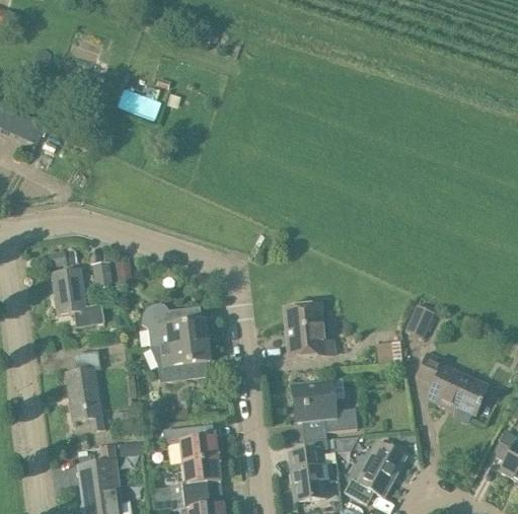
[(159,76),(157,83),(168,86),(170,80),(159,76)]
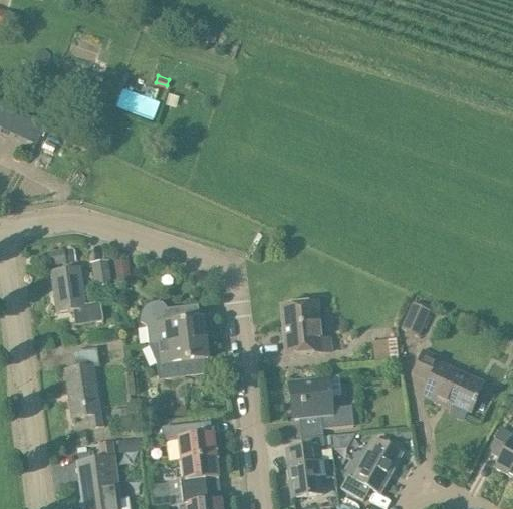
[(0,102),(0,132),(21,142),(32,116),(0,102)]
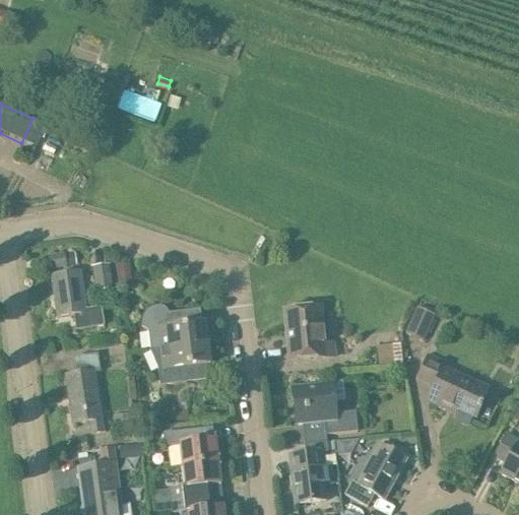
[(65,251),(49,253),(51,265),(66,263),(76,261),(75,250),(65,252),(65,251)]
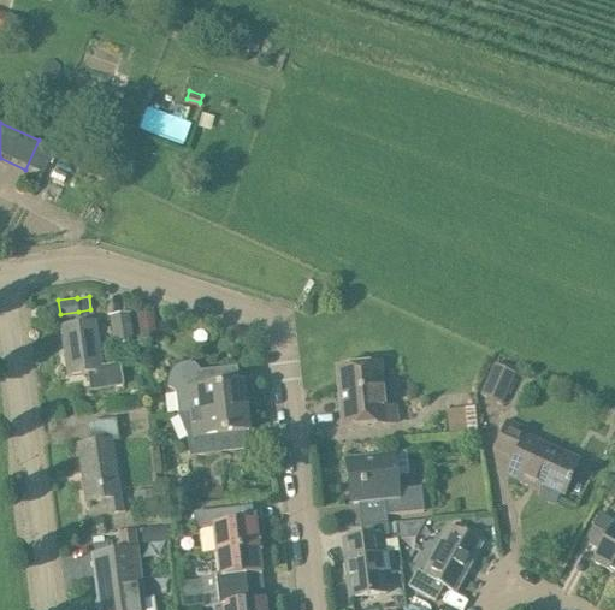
[(153,308),(137,311),(142,338),(157,336),(153,308)]
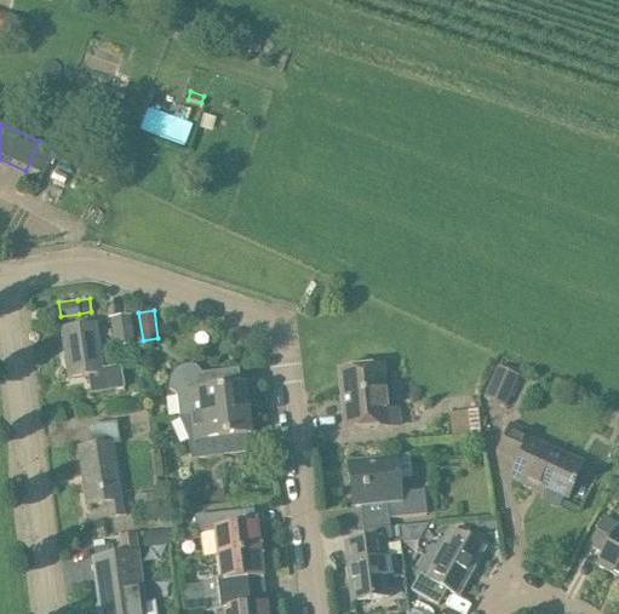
[(115,344),(135,340),(131,311),(112,315),(115,344)]
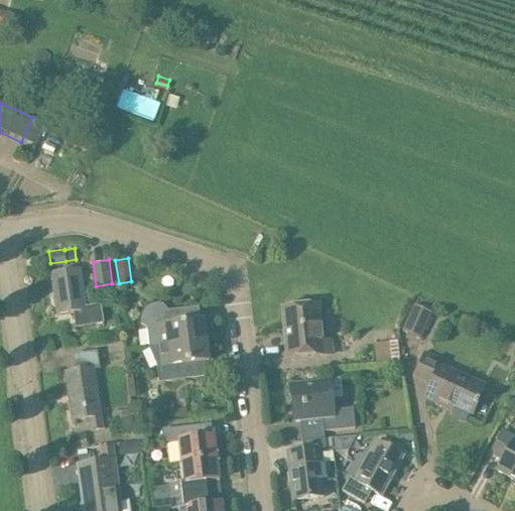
[(74,309),(77,324),(103,320),(100,302),(86,304),(80,266),(50,270),(57,311),(74,309)]
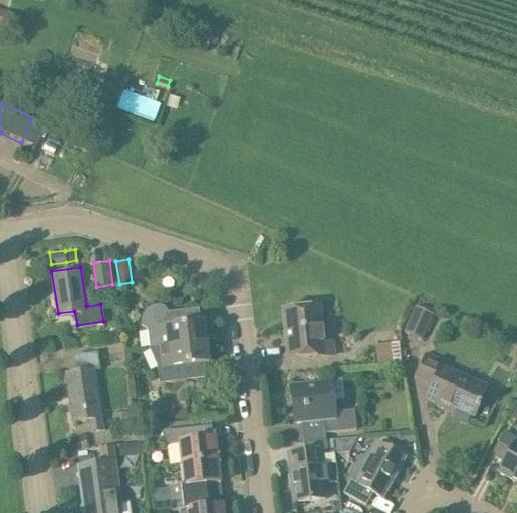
[(142,315),(142,318),(142,322),(148,326),(150,346),(207,339),(204,319),(201,320),(181,322),(179,308),(169,309),(165,303),(161,302),(158,302),(154,302),(151,304),(148,306),(145,308),(143,311),(142,315)]
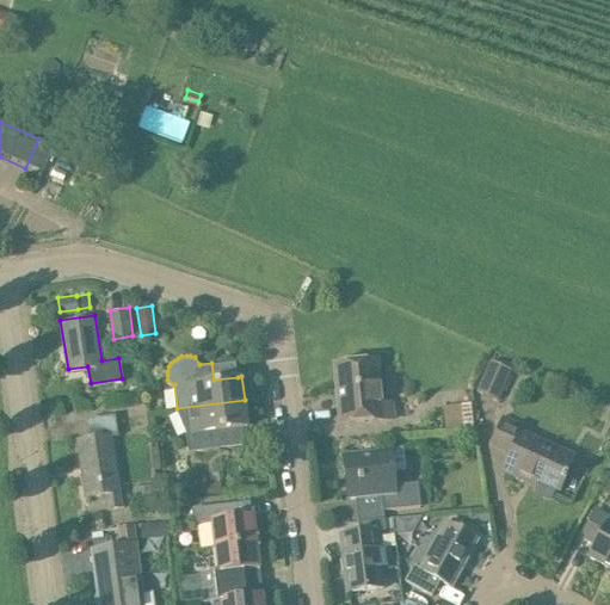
[(340,420),(394,415),(393,400),(382,401),(377,357),(334,360),(340,420)]
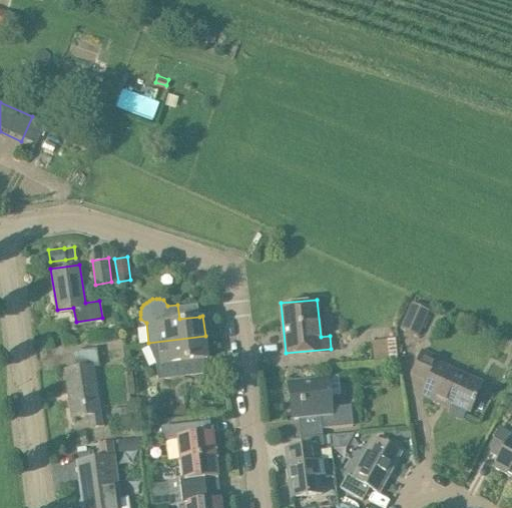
[(418,334),(429,308),(413,301),(401,326),(418,334)]
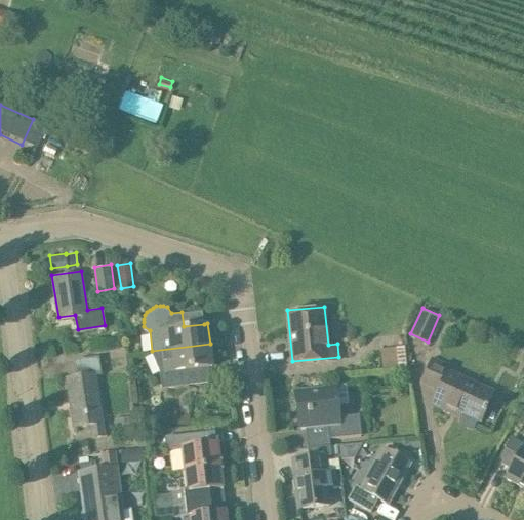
[(212,364),(210,344),(152,351),(160,369),(162,386),(190,383),(188,367),(212,364)]
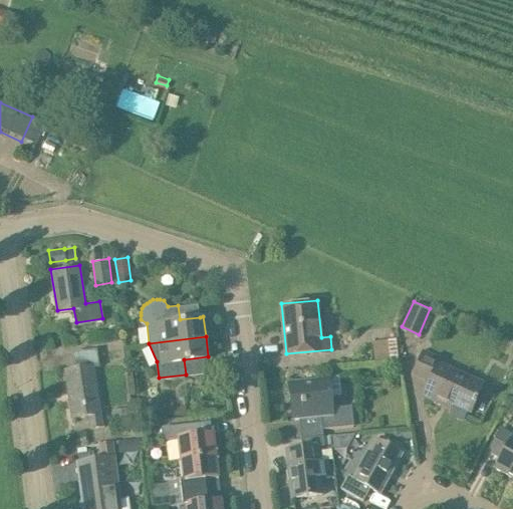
[(397,336),(373,338),(375,357),(398,354),(397,336)]
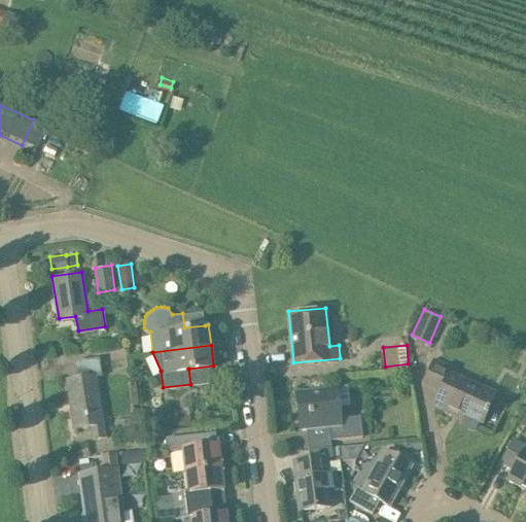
[(96,375),(102,374),(99,355),(75,358),(77,376),(67,378),(74,426),(92,424),(94,437),(104,435),(96,375)]
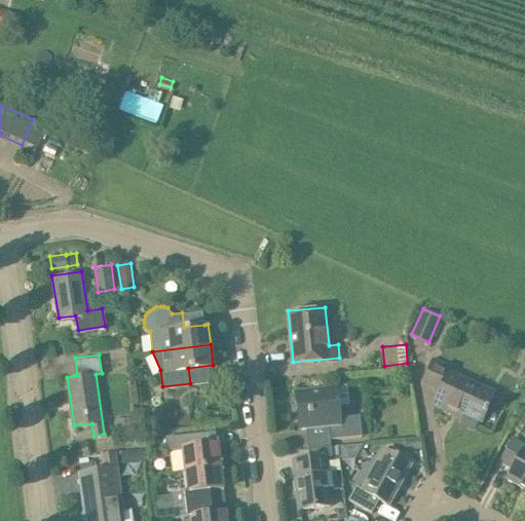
[(486,408),(494,391),(449,370),(451,366),(433,358),(423,379),(440,387),(435,398),(483,419),(487,409),(486,408)]
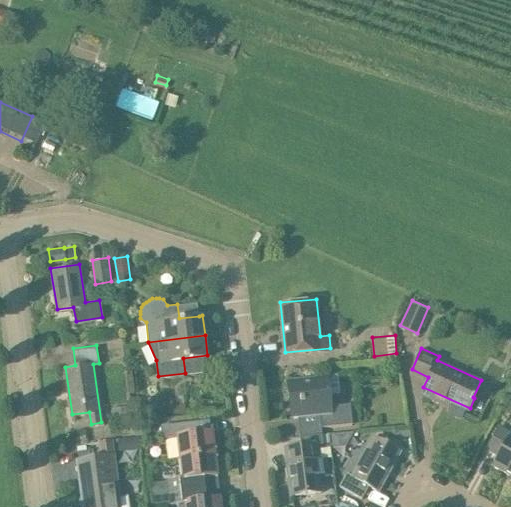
[(327,375),(288,379),(292,415),(319,412),(321,425),(352,422),(350,402),(331,404),(329,392),(341,391),(339,371),(327,372),(327,375)]
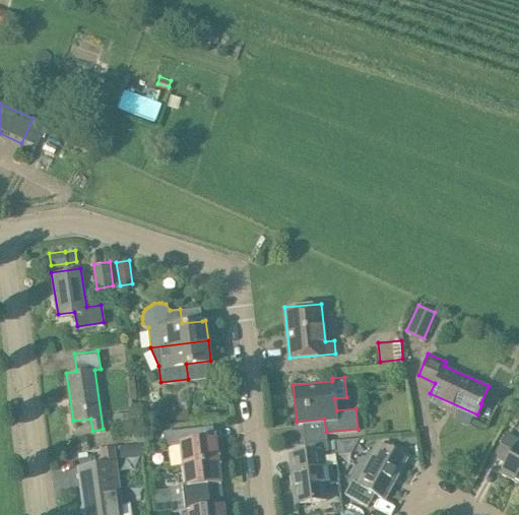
[(182,408),(172,409),(172,417),(190,415),(189,407),(187,407),(182,408)]
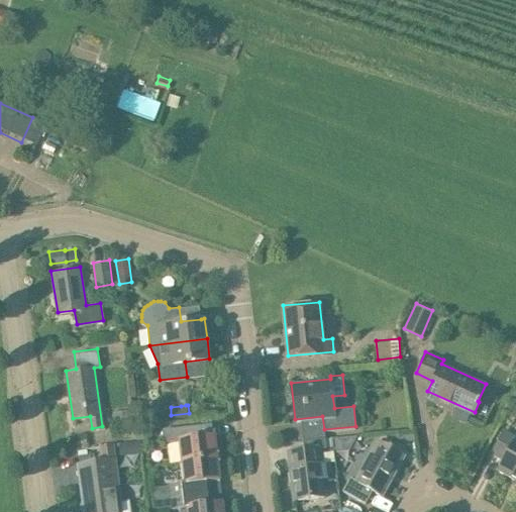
[(130,408),(113,410),(114,416),(124,415),(125,424),(131,424),(130,408)]
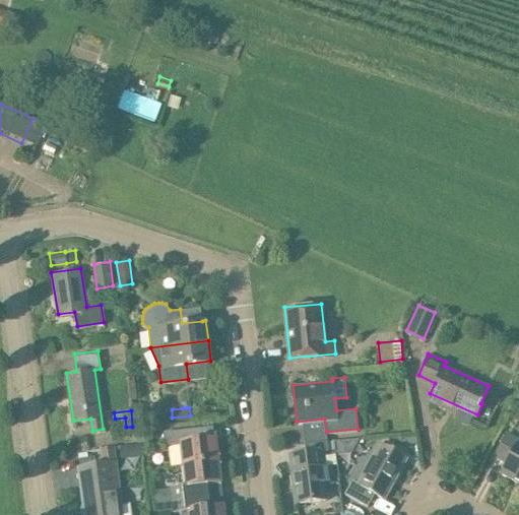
[(200,426),(164,430),(164,431),(166,442),(180,441),(182,463),(218,458),(215,436),(214,437),(201,438),(200,426)]
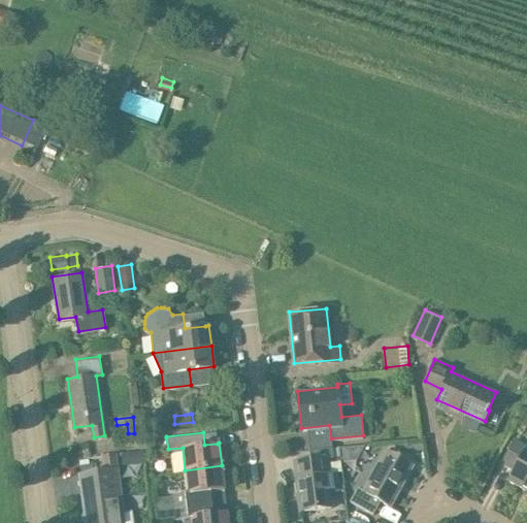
[(526,448),(525,448),(526,446),(526,443),(515,436),(501,460),(514,467),(507,478),(526,488),(526,448)]
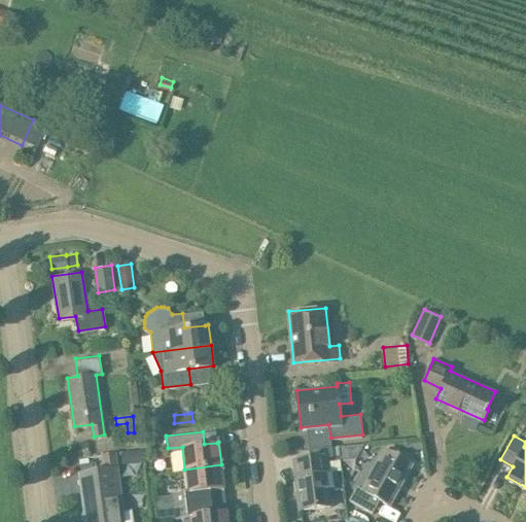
[(421,438),(406,439),(407,447),(421,446),(421,438)]
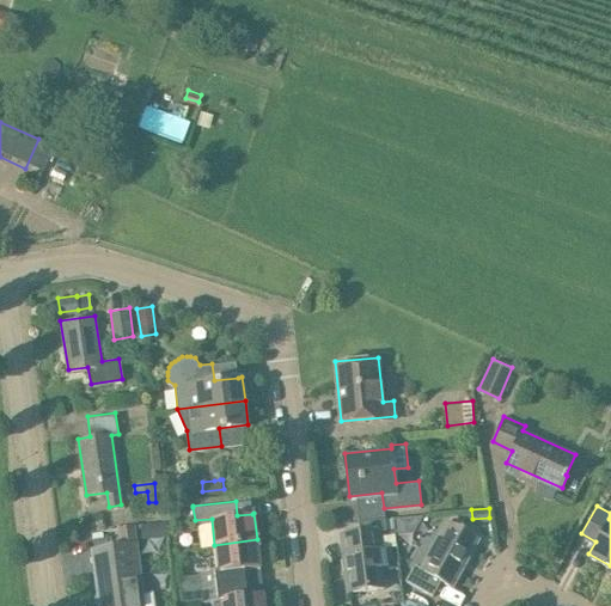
[(361,531),(341,533),(348,589),(384,586),(377,530),(388,528),(386,526),(385,516),(359,519),(361,531)]
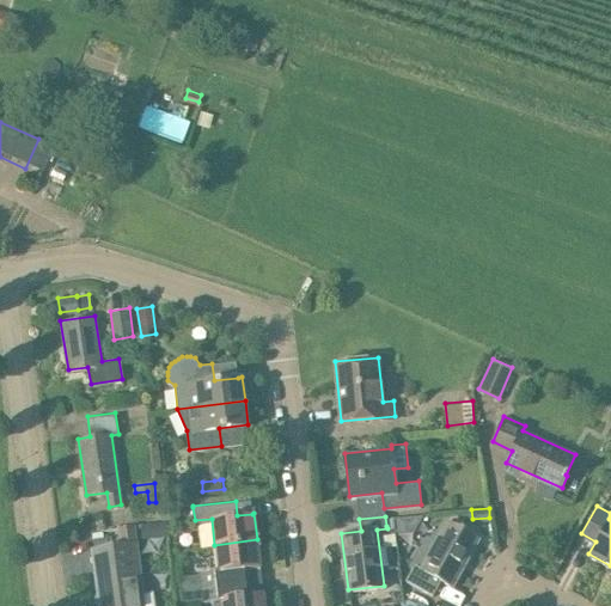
[(171,519),(141,522),(142,536),(172,532),(171,519)]
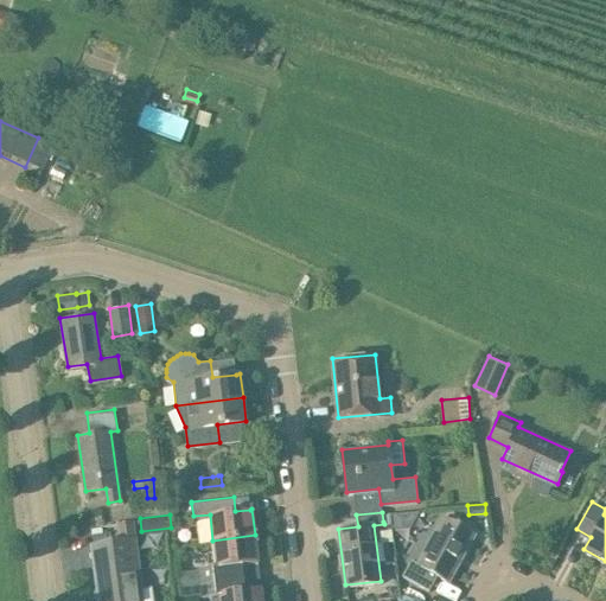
[(450,580),(476,534),(442,515),(418,561),(412,557),(402,573),(429,588),(438,574),(450,580)]
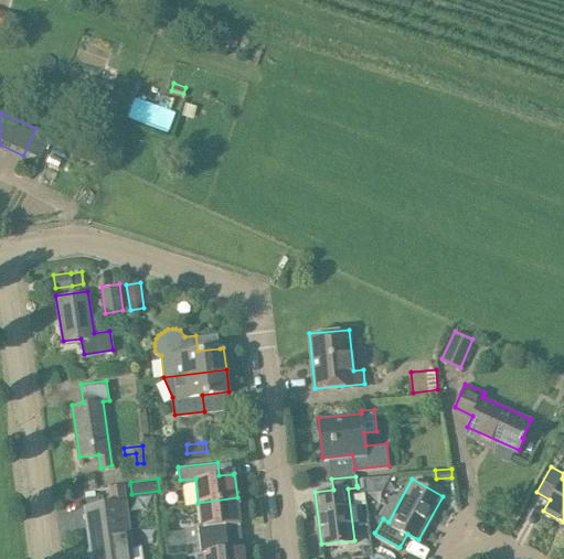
[(113,502),(86,505),(93,558),(141,558),(140,546),(131,547),(124,483),(110,485),(113,502)]
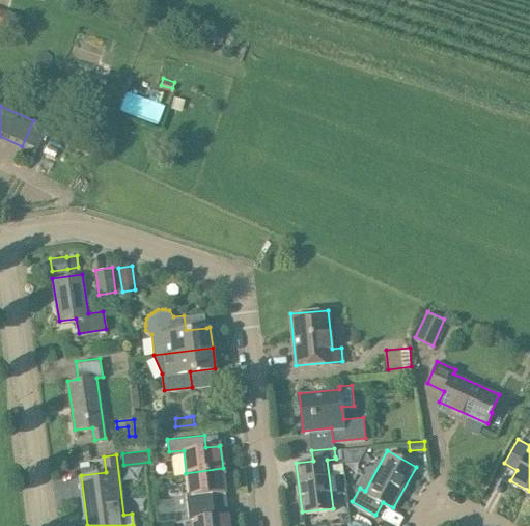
[(175,508),(207,505),(205,494),(226,492),(223,468),(186,473),(189,495),(174,497),(175,508)]
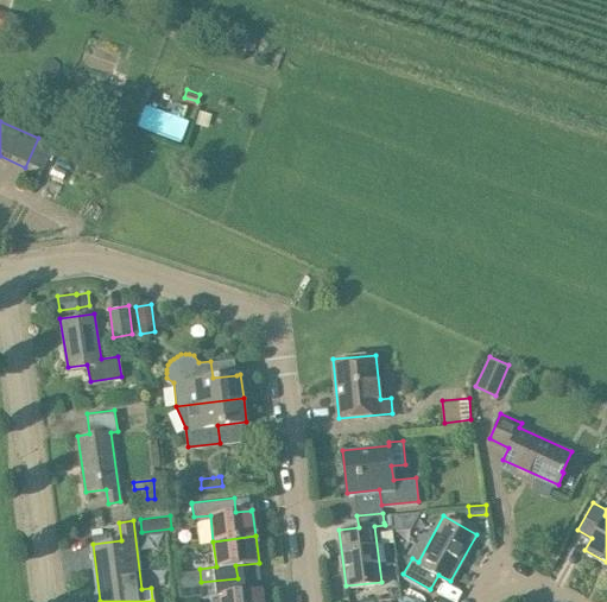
[(187,545),(177,546),(178,559),(188,558),(187,545)]
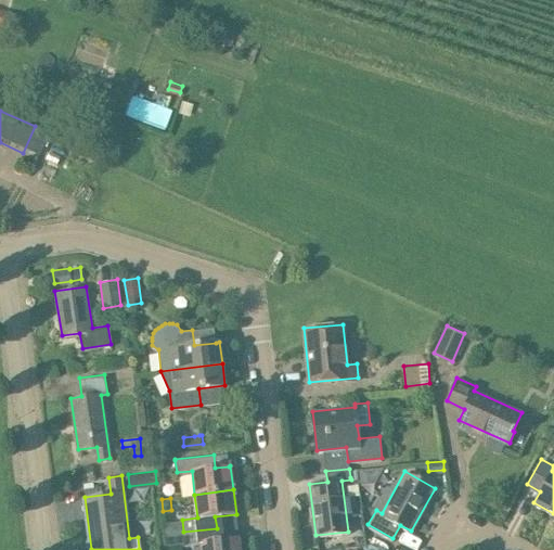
[(217,528),(183,532),(184,544),(193,544),(193,549),(240,549),(239,537),(218,540),(217,528)]
